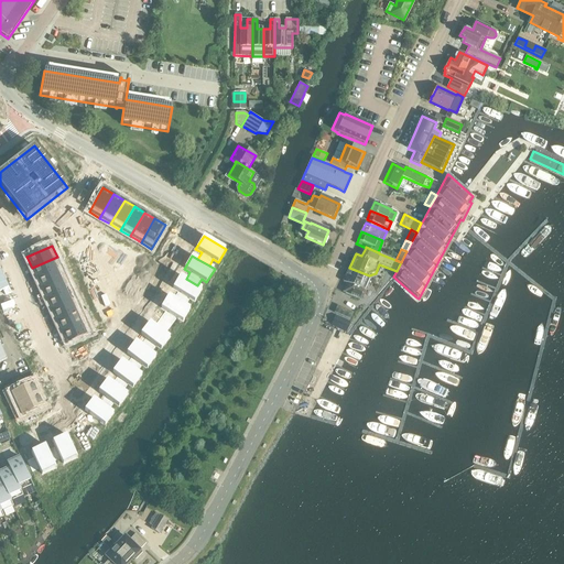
[(57,257),(32,268),(36,279),(62,268),(57,257)]
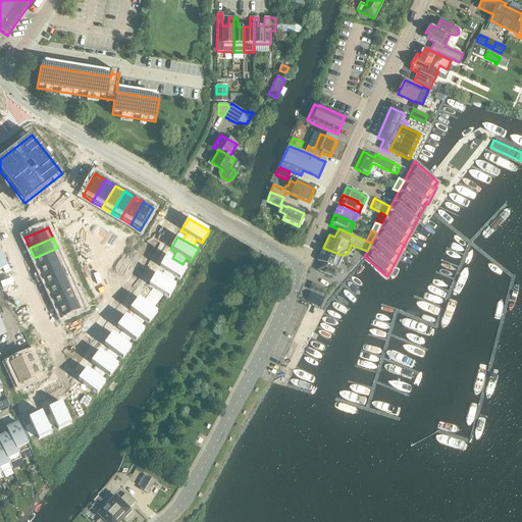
[(57,248),(34,258),(39,268),(62,258),(62,257),(57,248)]
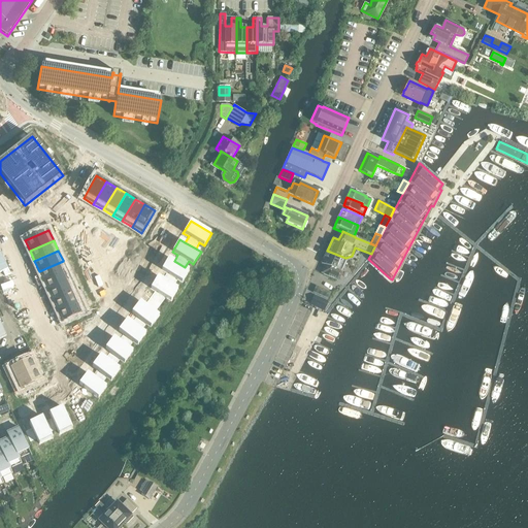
[(345,262),(347,262),(345,258),(327,251),(322,264),(327,266),(324,274),(338,281),(341,271),(339,270),(341,266),(343,267),(345,262)]
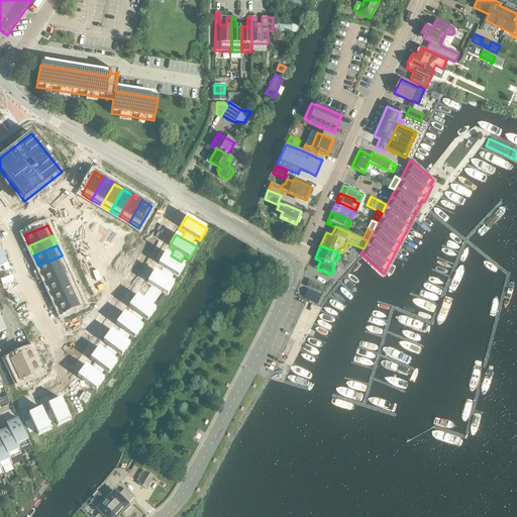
[(165,252),(158,265),(163,268),(160,274),(171,280),(174,274),(179,277),(186,265),(181,262),(171,255),(165,252)]
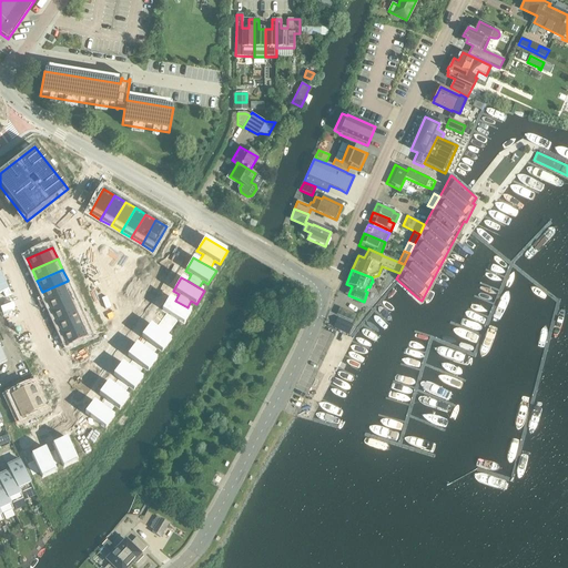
[(68,281),(42,292),(47,303),(72,291),(68,281)]
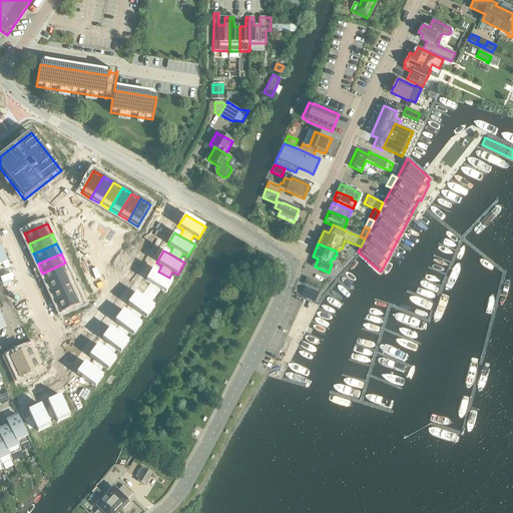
[(65,263),(42,274),(47,284),(70,273),(65,263)]
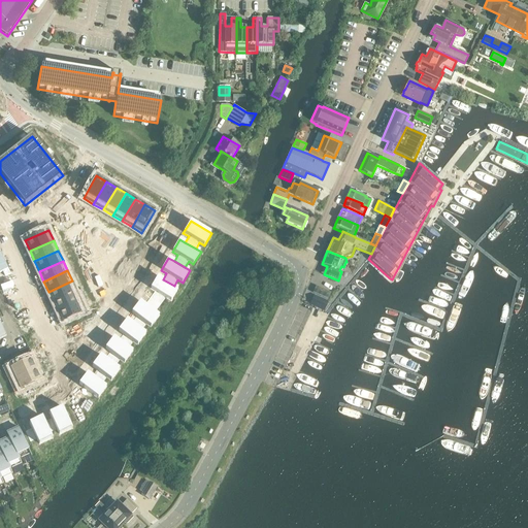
[(155,292),(150,298),(160,304),(165,298),(171,301),(178,289),(174,286),(163,279),(158,276),(150,289),(155,292)]
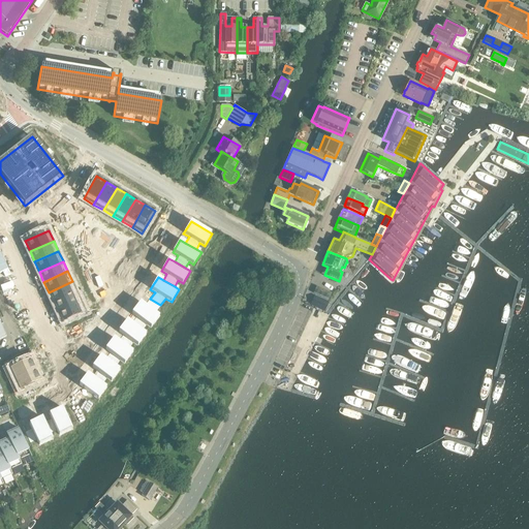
[(72,281),(49,292),(53,302),(76,291),(72,281)]
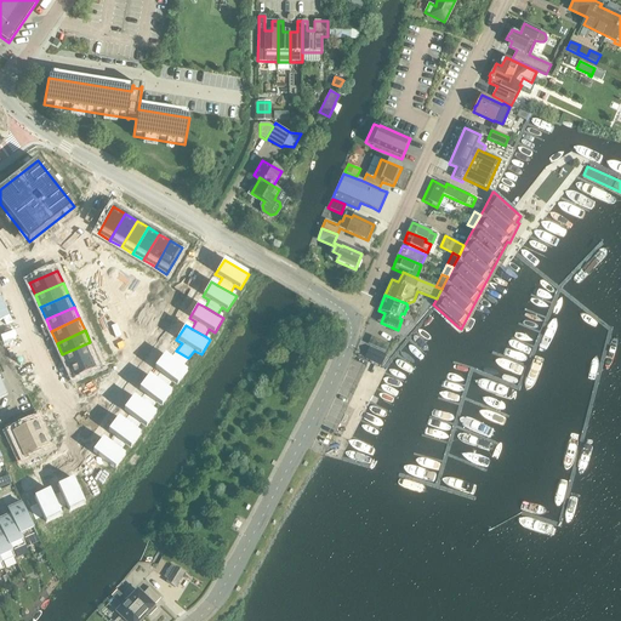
[(90,342),(62,354),(68,366),(96,354),(90,342)]
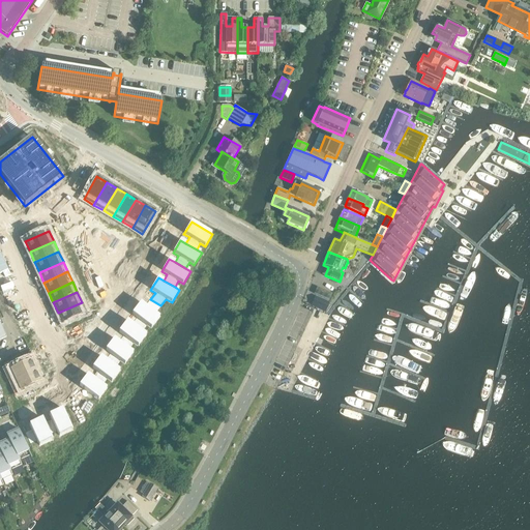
[(318,295),(313,305),(325,313),(330,302),(318,295)]
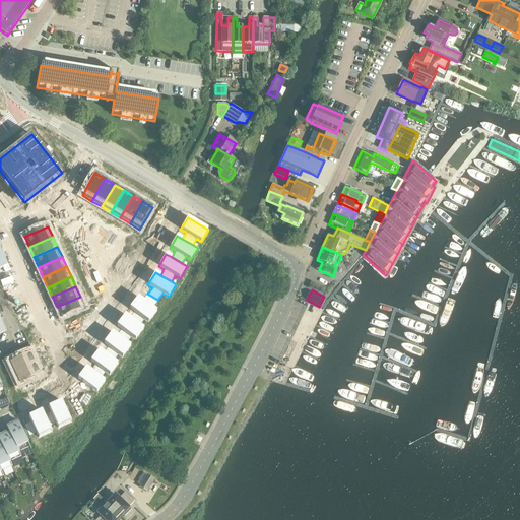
[(138,296),(129,308),(134,312),(143,319),(148,323),(157,311),(152,307),(157,300),(147,294),(143,300),(138,296)]
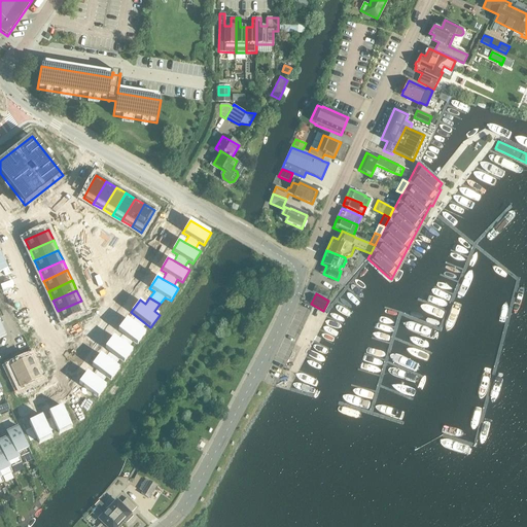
[(81,301),(58,311),(63,322),(85,311),(81,301)]
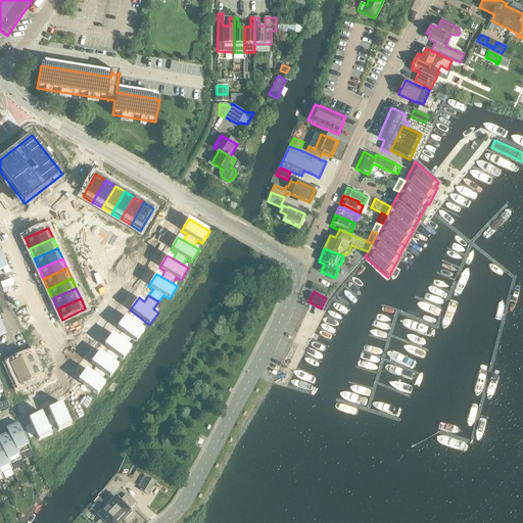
[(126,316),(116,328),(122,331),(132,339),(136,342),(145,330),(141,326),(144,321),(135,314),(131,319),(126,316)]
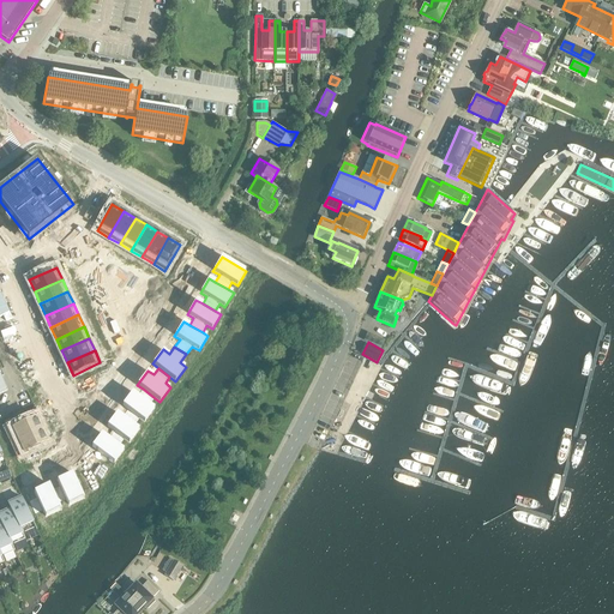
[(132,391),(121,405),(127,410),(139,419),(145,422),(156,408),(150,404),(155,398),(143,389),(138,396),(132,391)]
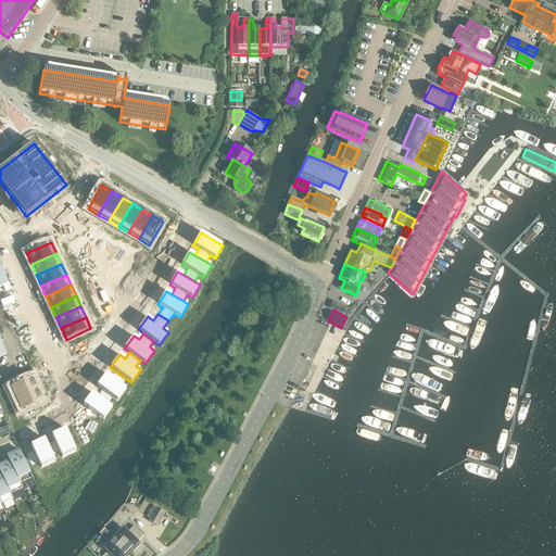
[(106,373),(97,387),(102,390),(112,397),(117,402),(127,389),(122,384),(126,379),(115,371),(111,377),(106,373)]
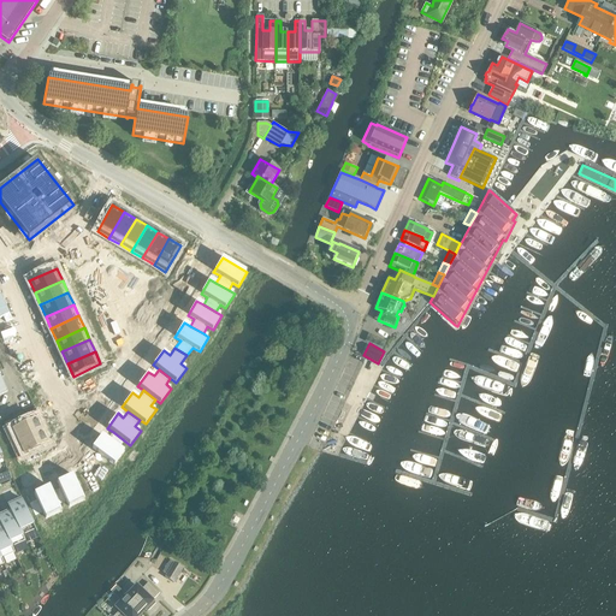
[(22,415),(9,422),(12,430),(10,431),(16,444),(43,431),(37,418),(25,422),(22,415)]
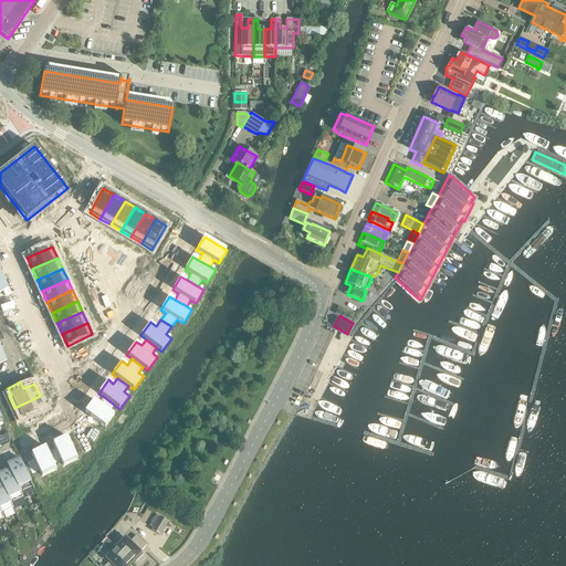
[(40,396),(14,408),(20,419),(22,418),(25,425),(38,419),(34,412),(45,407),(40,396)]
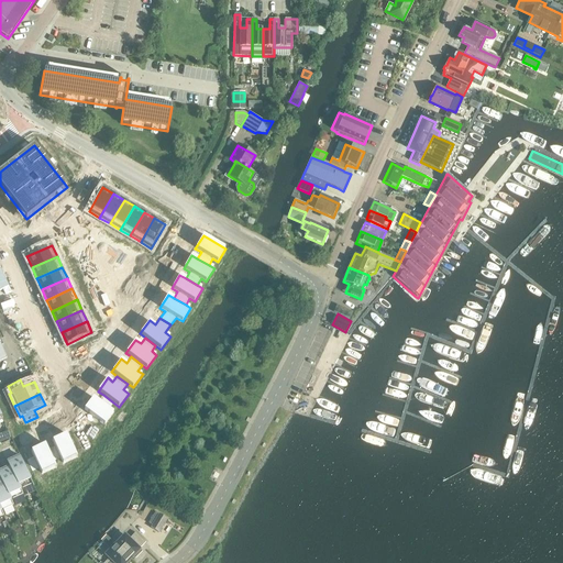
[(94,397),(84,410),(105,426),(114,412),(109,408),(113,403),(103,395),(99,400),(94,397)]
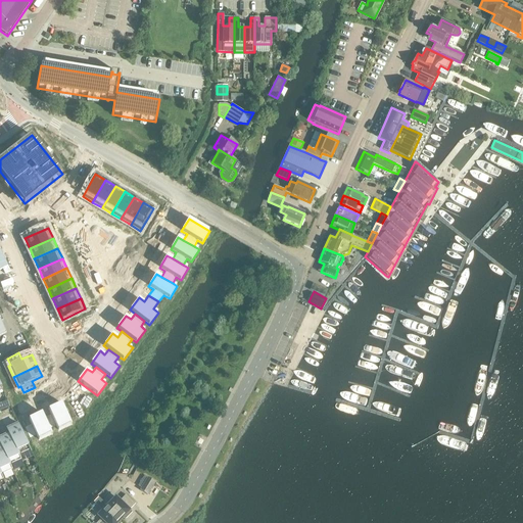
[(51,415),(45,418),(50,428),(56,426),(58,431),(73,425),(62,402),(48,409),(51,415)]
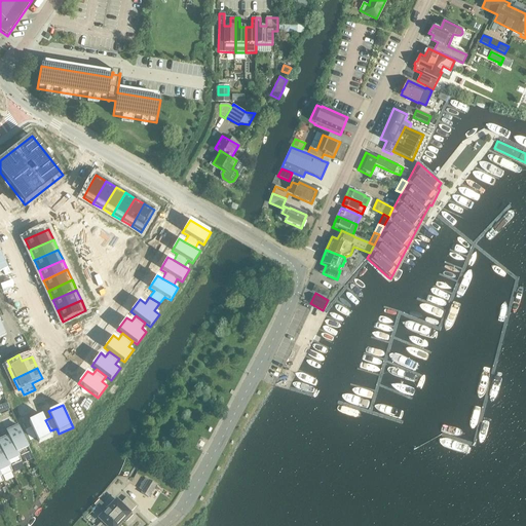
[(31,426),(25,429),(30,441),(36,438),(39,444),(52,437),(50,430),(45,420),(42,415),(29,421),(31,426)]
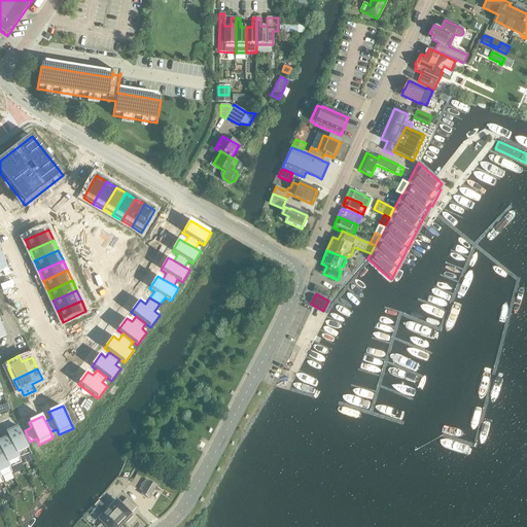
[(19,427),(6,432),(8,436),(20,458),(30,453),(31,455),(32,455),(19,427)]
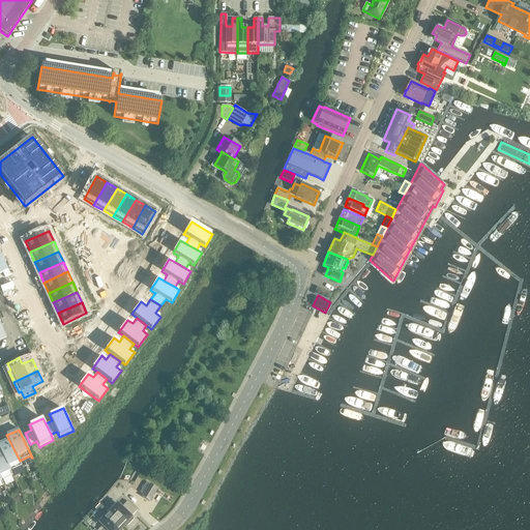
[(22,465),(20,461),(8,439),(0,443),(0,449),(10,471),(22,465)]
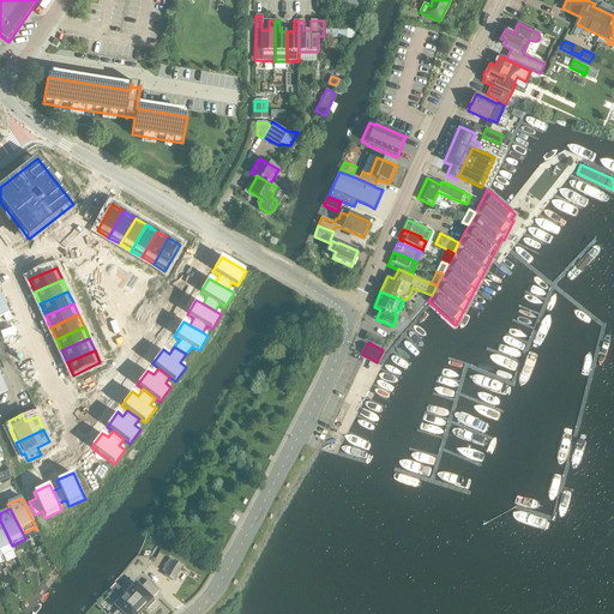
[(0,521),(0,554),(1,557),(14,551),(12,546),(0,521)]
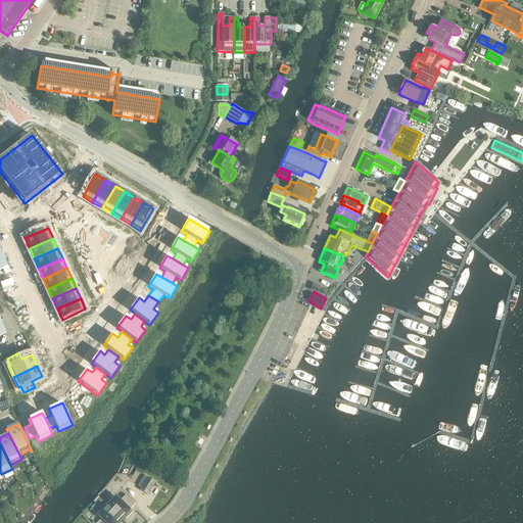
[(147,495),(155,481),(148,477),(147,478),(144,476),(138,486),(141,488),(140,490),(147,495)]
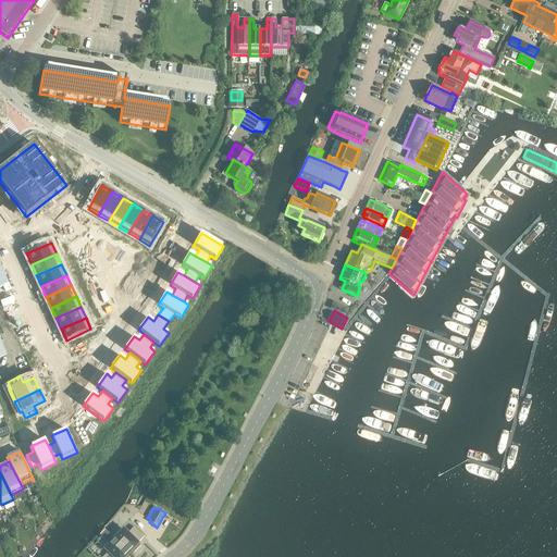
[(124,530),(115,537),(131,552),(132,549),(134,552),(140,545),(136,541),(143,535),(134,527),(128,533),(124,530)]
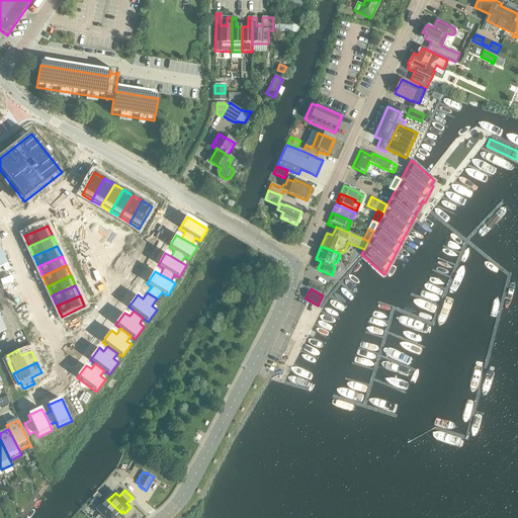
[(100,513),(96,517),(118,517),(117,517),(121,513),(107,500),(106,499),(96,509),(100,513)]
